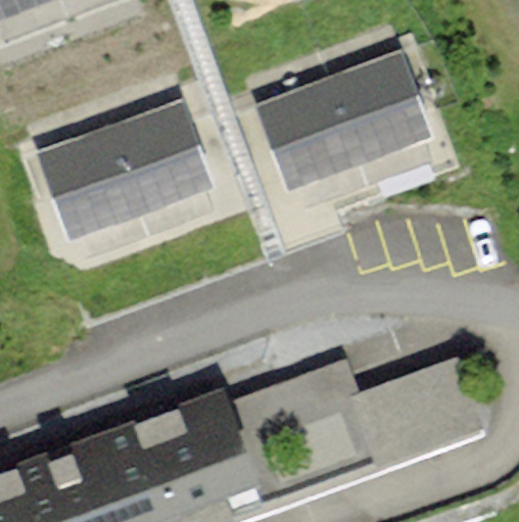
[(0,14),(40,0),(0,0),(0,14)]
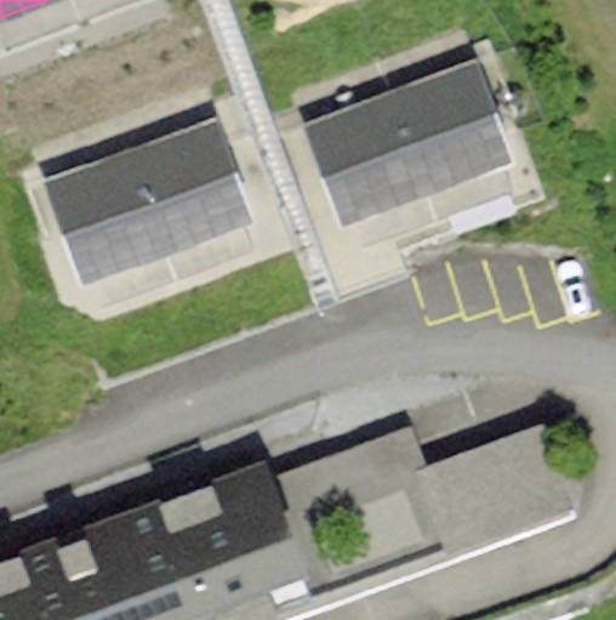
[(473,60),(304,121),(342,225),(511,161),(473,60)]
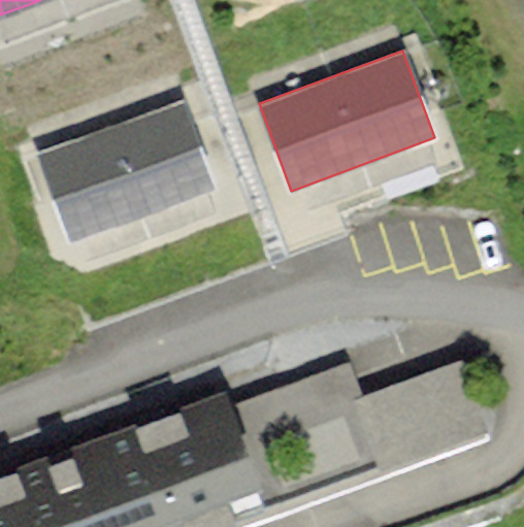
[(179,100),(36,153),(68,238),(211,186),(179,100)]
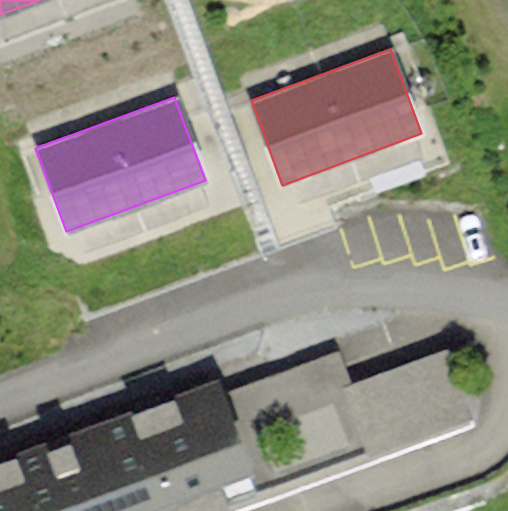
[(434,352),(322,394),(346,459),(458,418),(434,352)]
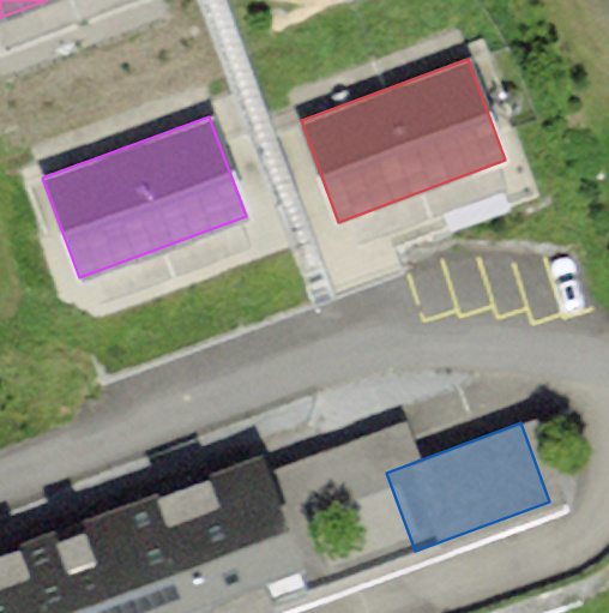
[(245,464),(0,551),(0,612),(192,612),(287,580),(245,464)]
